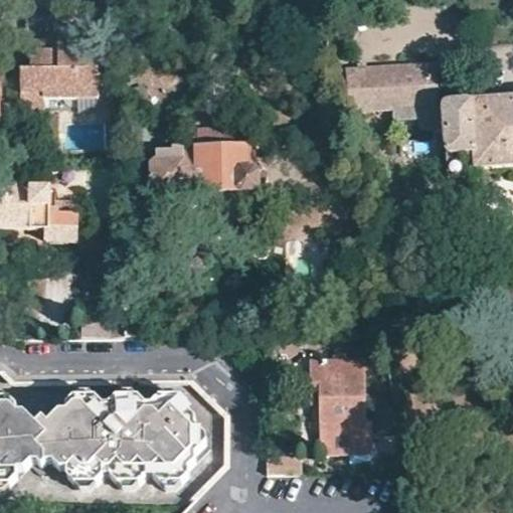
[(32,65),(20,66),(20,106),(43,107),(43,96),(43,90),(75,90),(75,96),(97,96),(99,48),(77,48),(77,38),(58,39),(58,48),(48,48),(31,49),(32,65)]
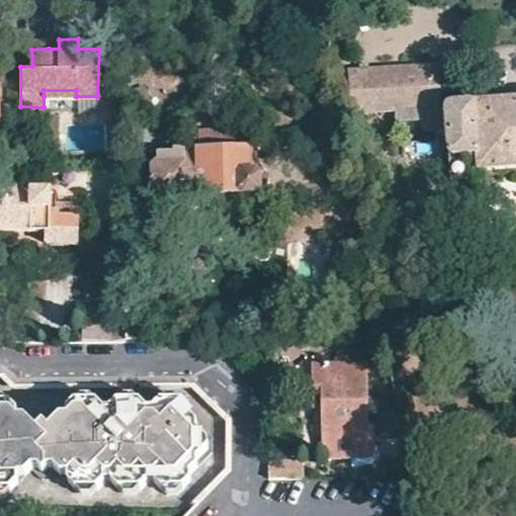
[(32,38),(31,50),(49,49),(48,38),(32,38)]
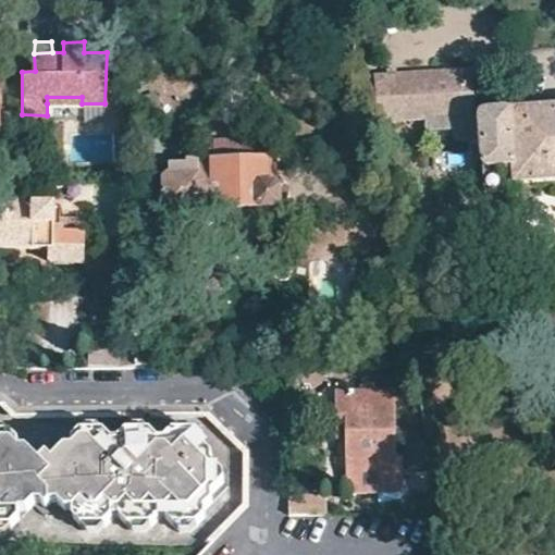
[(554,102),(470,110),(467,72),(484,71),(483,66),(364,73),(372,120),(420,116),(448,114),(452,139),(476,137),(482,188),(515,186),(516,180),(554,176),(554,102)]
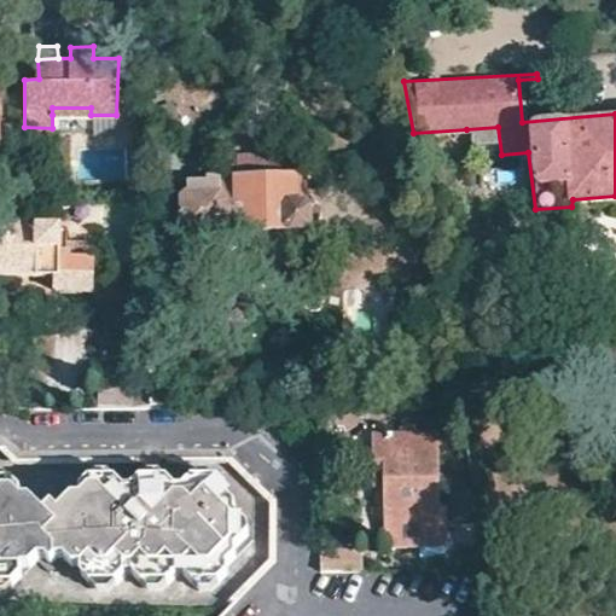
[(498,127),(466,129),(469,157),(501,155),(498,127)]
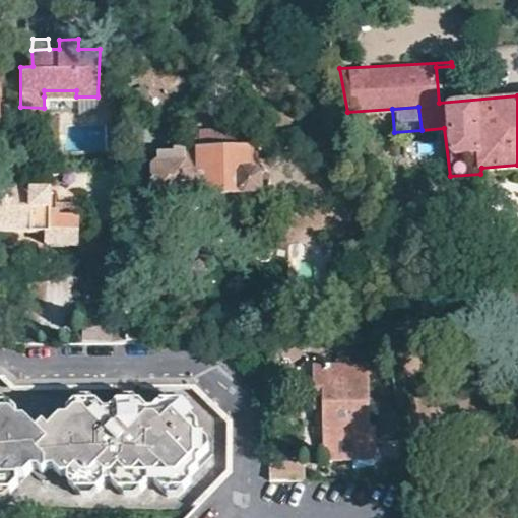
[(263,187),(263,169),(259,166),(257,139),(247,128),(202,129),(192,135),(188,147),(182,148),(183,163),(160,164),(156,168),(158,190),(160,194),(165,193),(169,202),(182,202),(186,193),(259,191),(263,187)]
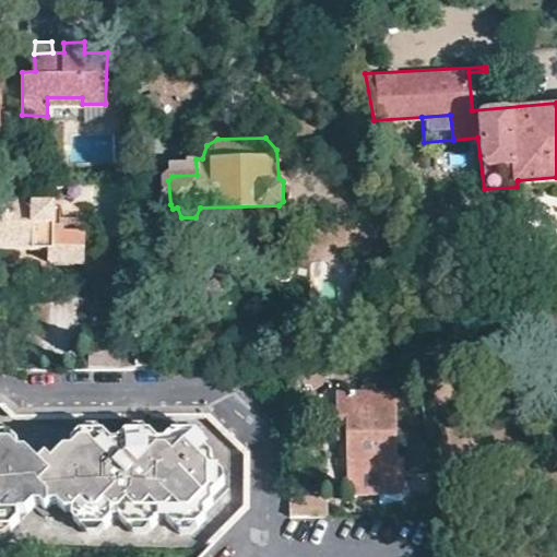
[(61,228),(62,201),(36,201),(36,197),(12,197),(10,201),(0,200),(0,245),(50,246),(50,258),(82,260),(84,229),(61,228)]
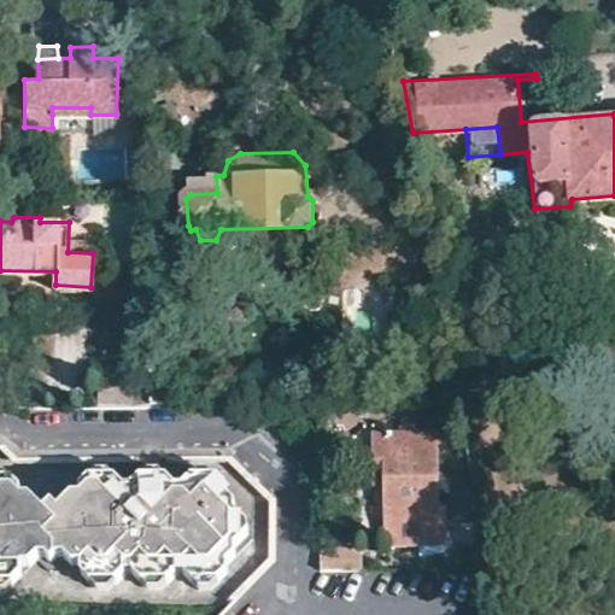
[(99,404),(152,403),(150,346),(148,311),(135,312),(136,380),(99,381),(99,404)]
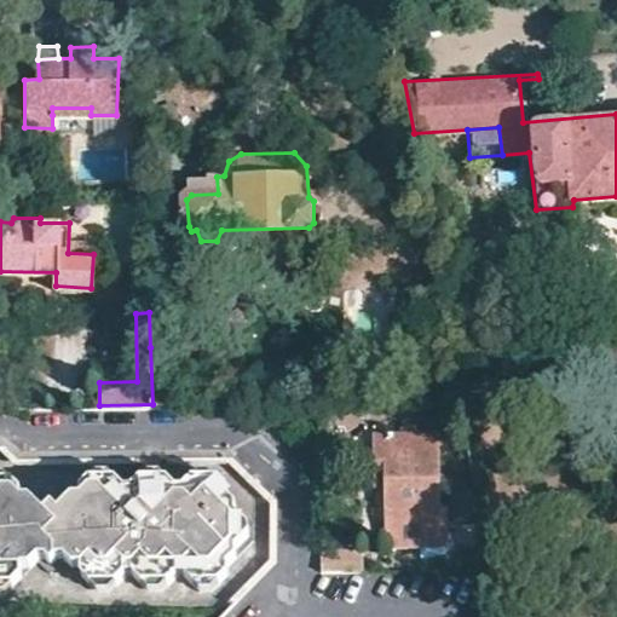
[(443,508),(440,434),(375,436),(375,491),(379,491),(379,489),(387,489),(388,548),(454,548),(450,508),(443,508)]
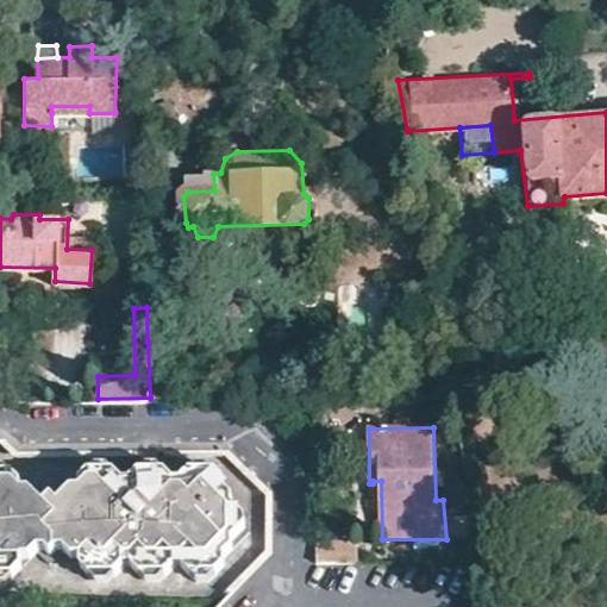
[(141,495),(130,483),(111,464),(98,477),(93,473),(54,511),(16,473),(2,482),(0,480),(0,565),(4,563),(17,574),(42,550),(52,562),(67,549),(92,573),(106,562),(118,574),(131,562),(143,574),(155,563),(168,574),(181,562),(199,579),(211,567),(216,570),(252,531),(243,521),(251,511),(213,475),(204,483),(192,473),(180,485),(166,470),(141,495)]
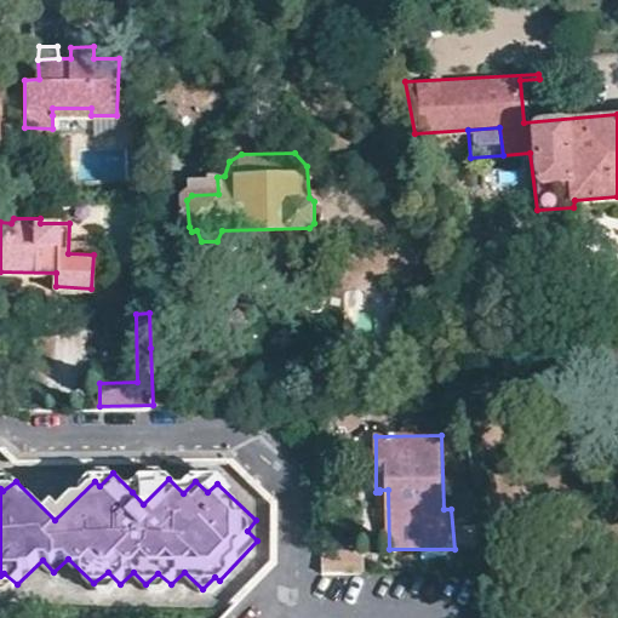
[(144,479),(132,492),(143,504),(169,479),(144,479)]
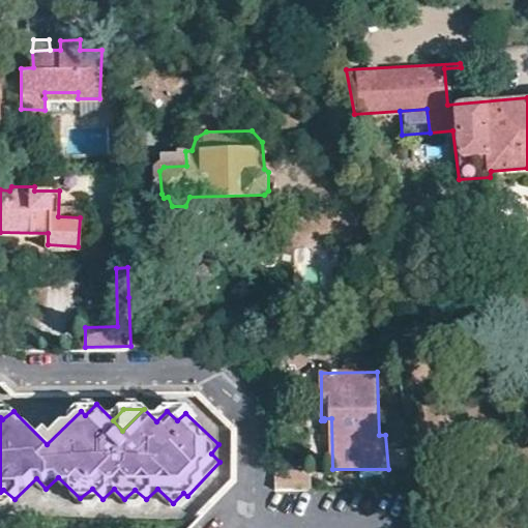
[(273,471),(275,490),(309,487),(306,468),(273,471)]
